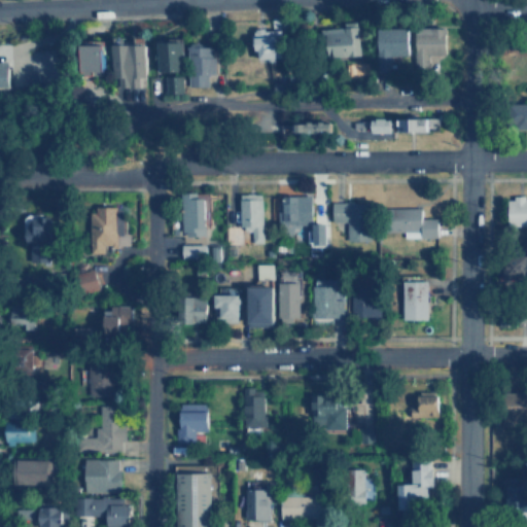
[(359,56),(358,21),(344,22),(344,27),(320,28),(321,47),(332,47),(334,57),(359,56)]
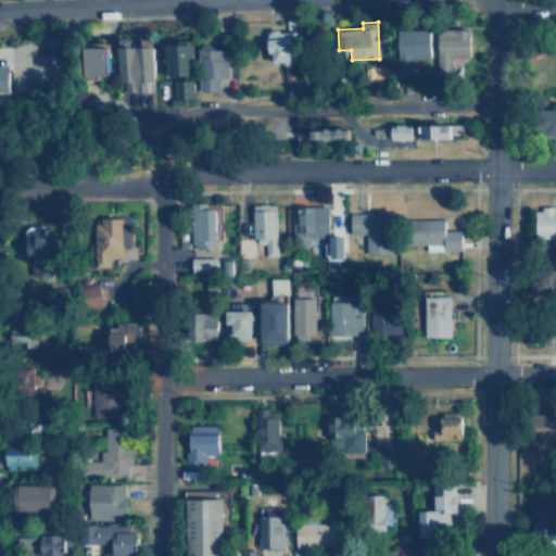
[(470,57),(470,28),(437,27),(437,72),(452,72),(452,57),(470,57)]
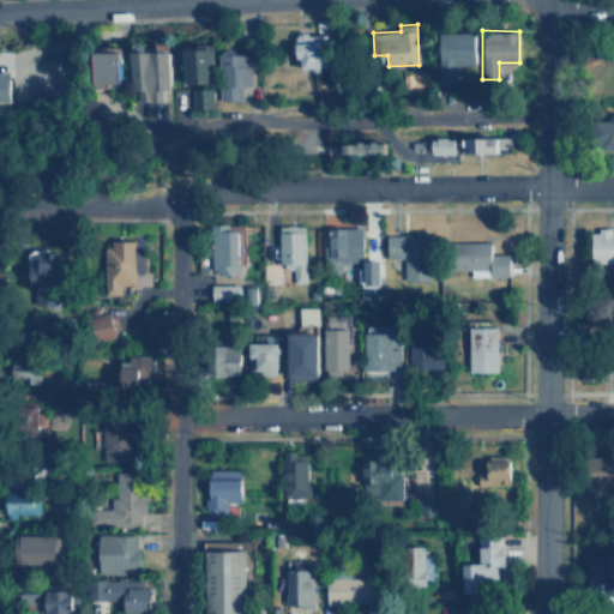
[(456,64),(476,64),(475,31),(439,32),(440,83),(456,83),(456,64)]
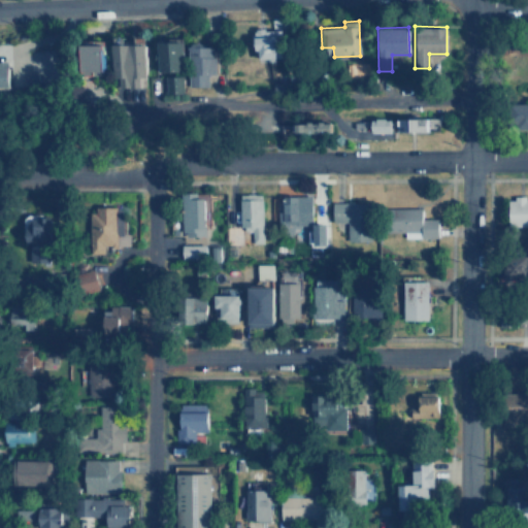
[(256,58),(284,57),(282,28),(256,29),(256,58)]
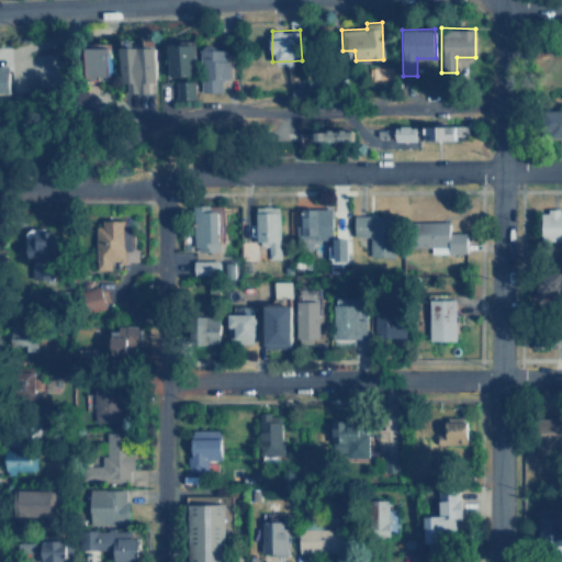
[(197,43),(168,43),(168,75),(195,75),(197,43)]
